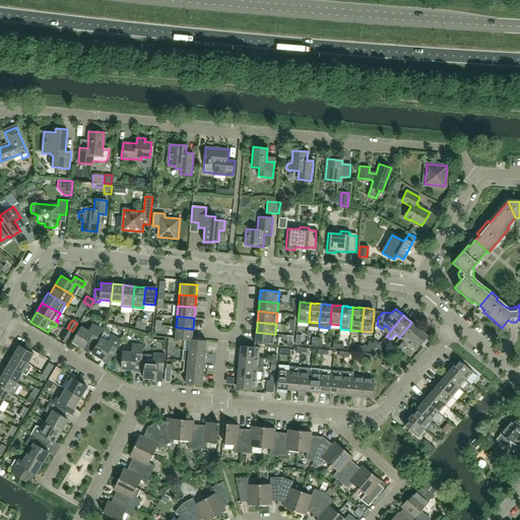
[(407,343),(419,329),(416,326),(415,326),(411,322),(410,324),(399,337),(403,340),(398,346),(402,350),(407,343)]
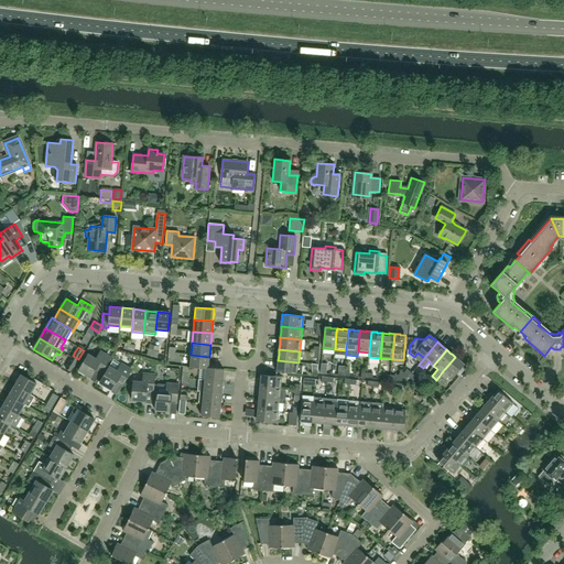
[(101,373),(110,357),(100,351),(96,359),(88,355),(78,370),(90,378),(96,370),(101,373)]
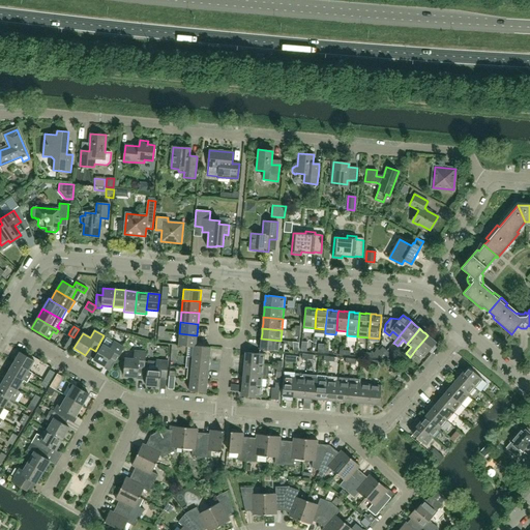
[(210,347),(196,346),(197,335),(179,333),(178,345),(194,347),(193,357),(209,358),(210,347)]
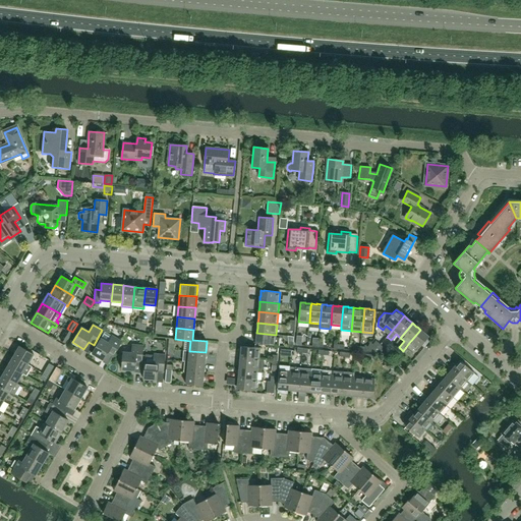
[(65,343),(72,332),(67,329),(60,340),(65,343)]
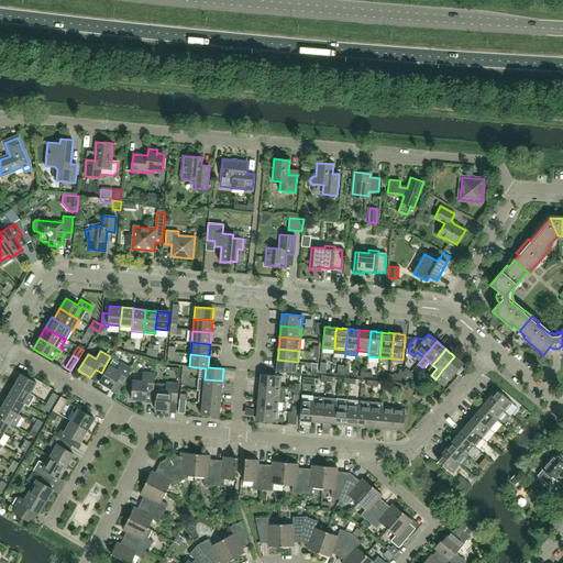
[(450,379),(462,366),(463,364),(459,360),(454,356),(441,372),(450,379)]
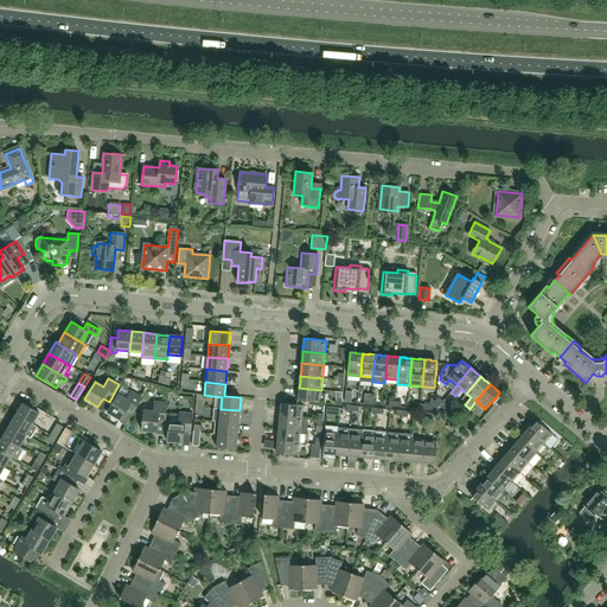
[(132,415),(142,398),(131,391),(131,393),(122,387),(117,395),(107,411),(121,420),(126,411),(132,415)]
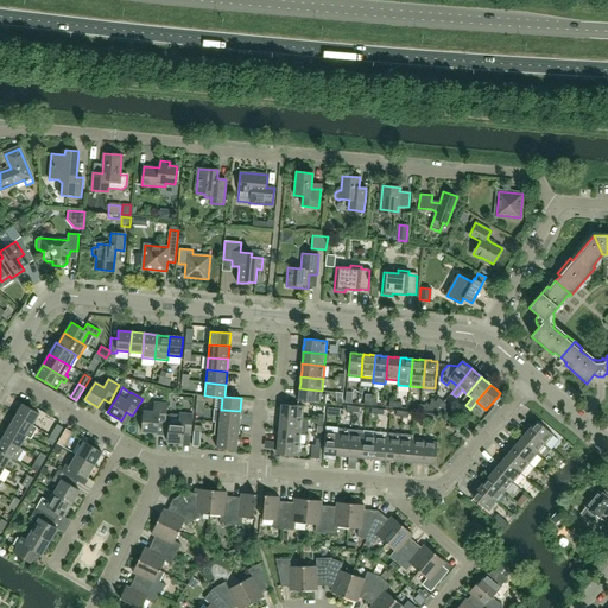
[(325,404),(327,396),(322,394),(322,391),(299,388),(299,396),(298,401),(325,404)]
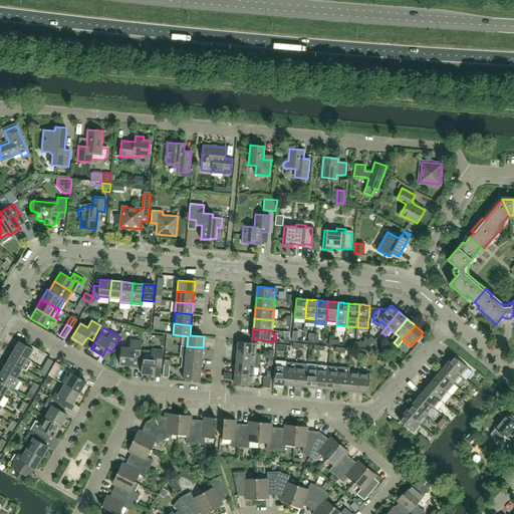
[(361,342),(360,346),(368,347),(372,343),(368,339),(366,338),(362,342),(361,342)]
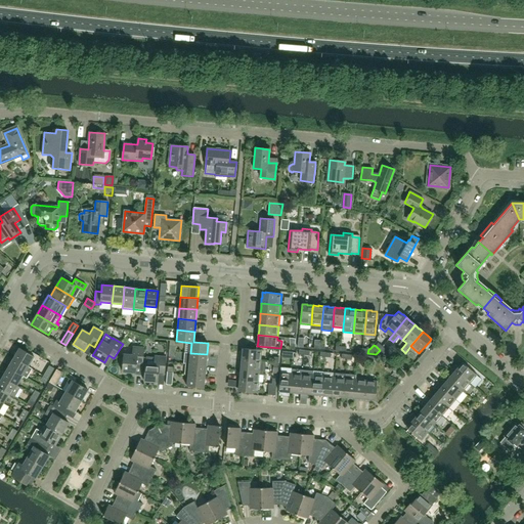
[(144,348),(133,347),(132,355),(121,354),(120,363),(122,363),(123,363),(122,372),(135,373),(136,364),(142,365),(144,348)]
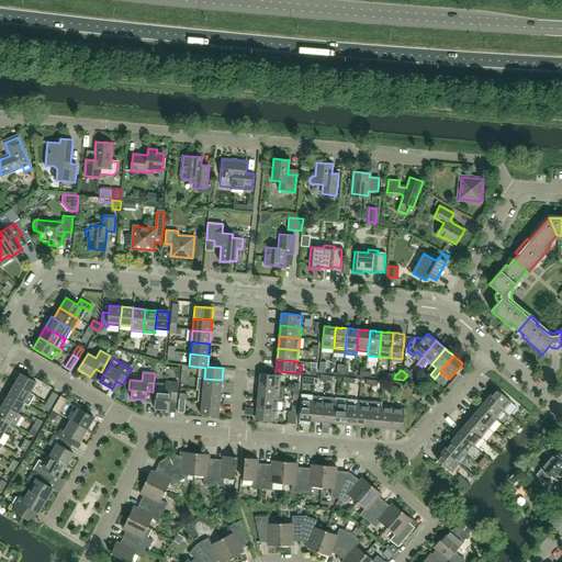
[(30,393),(36,382),(21,373),(14,384),(30,393)]
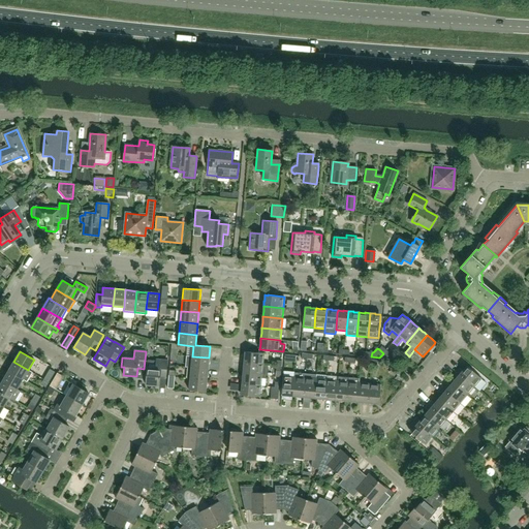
[(263,365),(265,353),(247,352),(245,351),(244,358),(244,363),(263,365)]
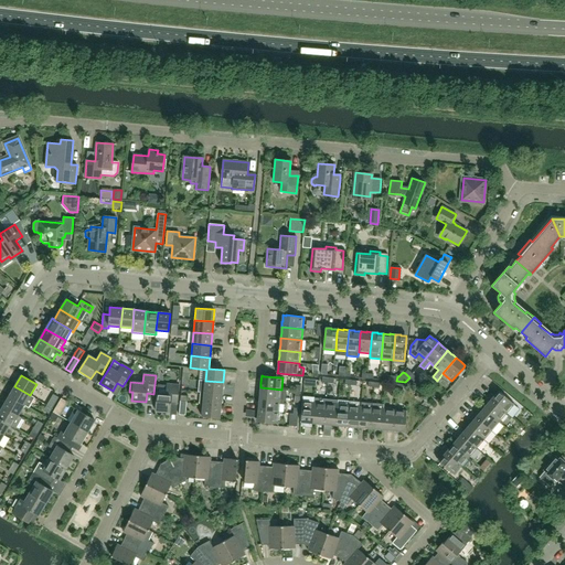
[(222,394),(223,382),(205,381),(204,393),(222,394)]
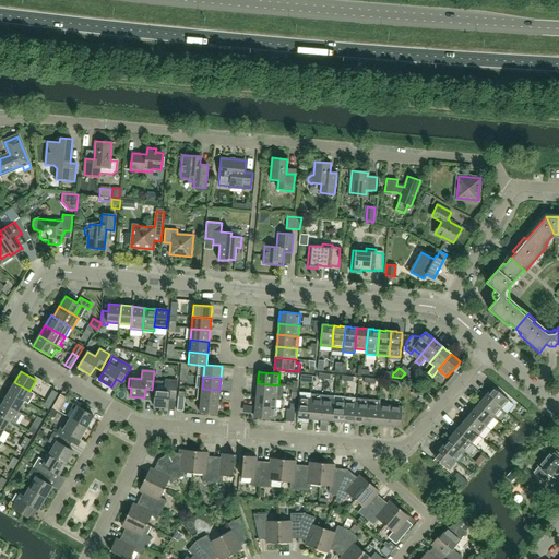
[(168,407),(169,399),(176,400),(177,381),(165,380),(165,382),(156,381),(154,406),(168,407)]
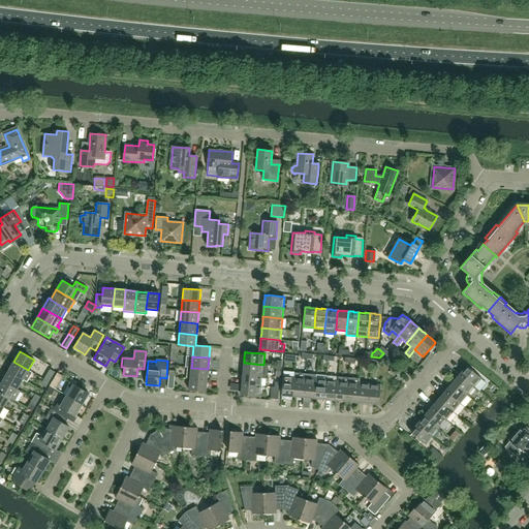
[(32,373),(28,370),(13,362),(8,371),(23,379),(27,381),(32,373)]
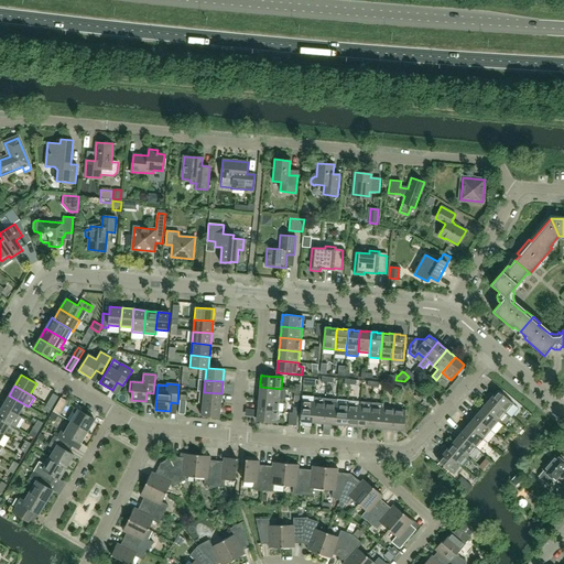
[(283,401),(284,401),(285,398),(285,389),(281,389),(260,387),(259,392),(259,399),(261,399),(283,401)]
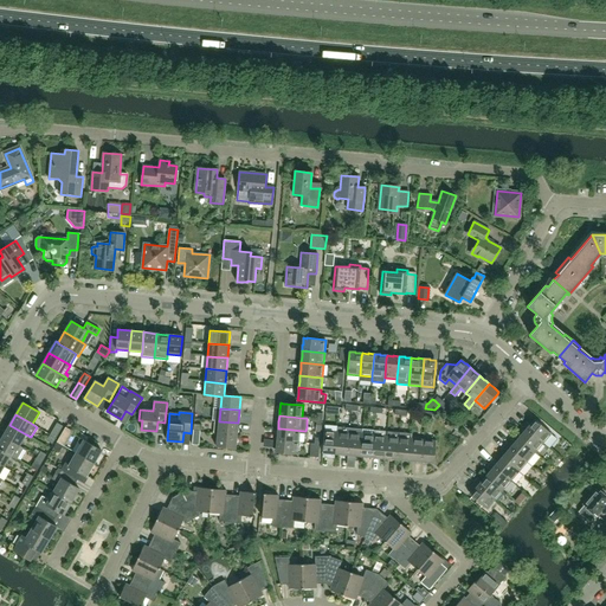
[(552,433),(536,421),(535,419),(530,425),(527,421),(523,426),(543,443),(552,433)]
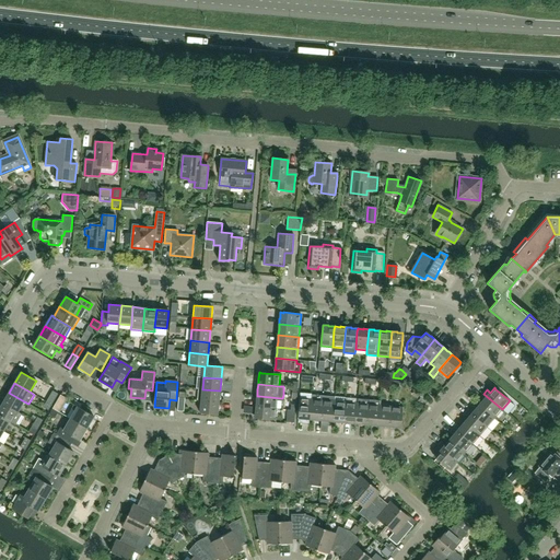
[(219,403),(220,391),(202,389),(198,388),(197,400),(201,400),(219,403)]
